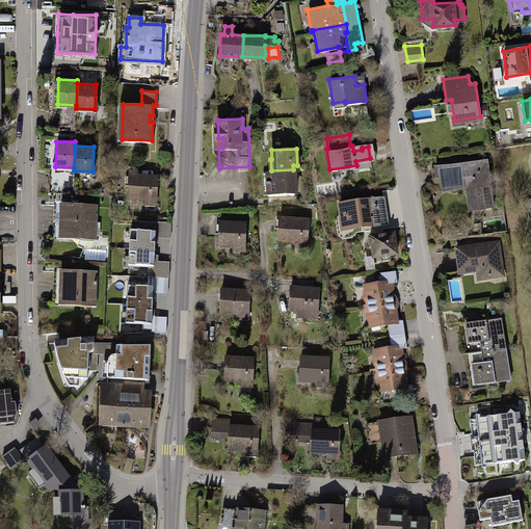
[(472,160),(434,165),(435,175),(439,174),(441,184),(448,184),(449,186),(467,184),(468,192),(473,191),(475,207),(493,205),(487,167),(485,167),(484,161),(473,162),(472,160)]
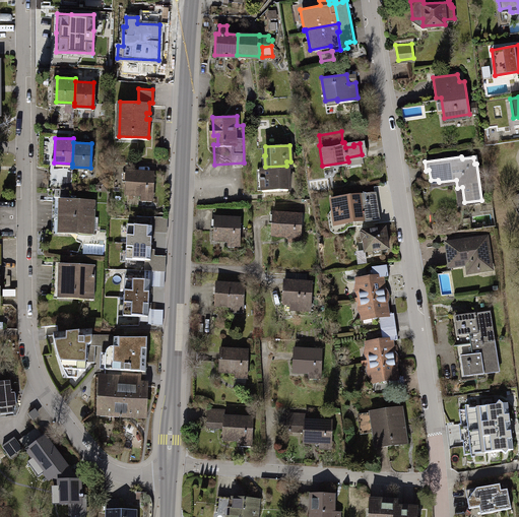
[(265,167),(262,167),(263,177),(261,177),(262,189),(286,188),(285,167),(286,167),(286,166),(265,167)]
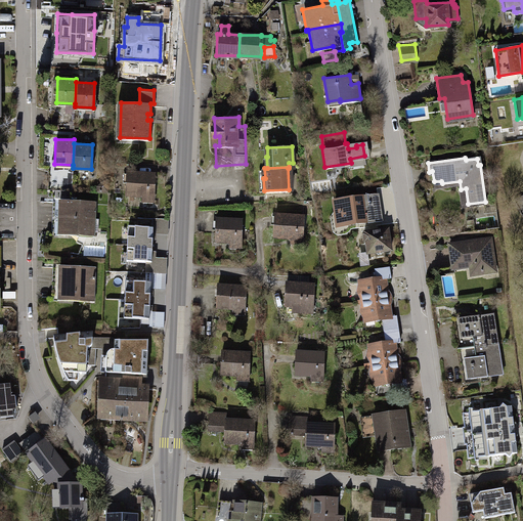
[(154,172),(126,171),(125,193),(142,193),(141,200),(153,200),(154,172)]
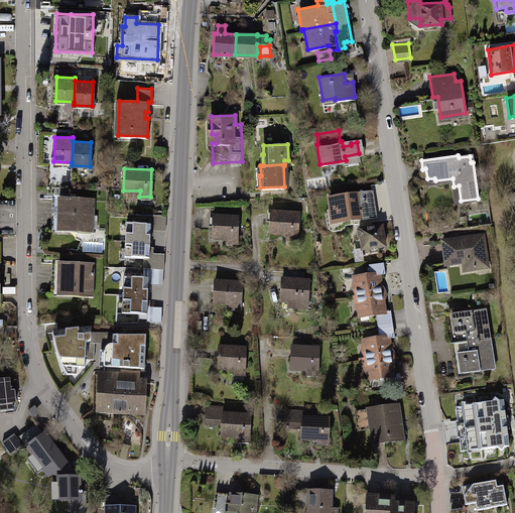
[(101,176),(95,181),(95,187),(106,187),(107,176),(101,176)]
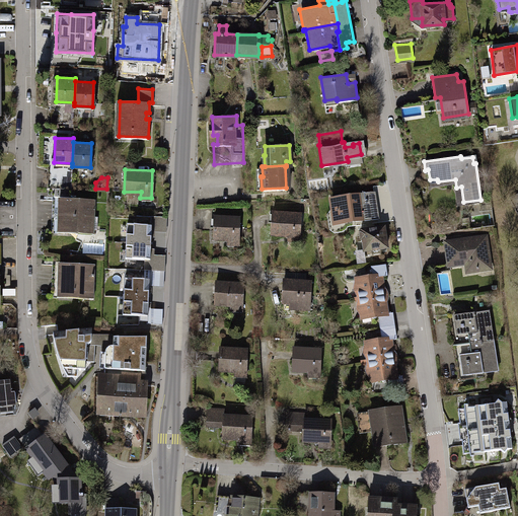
[(360,194),(330,198),(331,206),(336,206),(337,215),(342,220),(355,218),(354,216),(363,215),(364,218),(377,216),(373,190),(360,192),(360,194)]
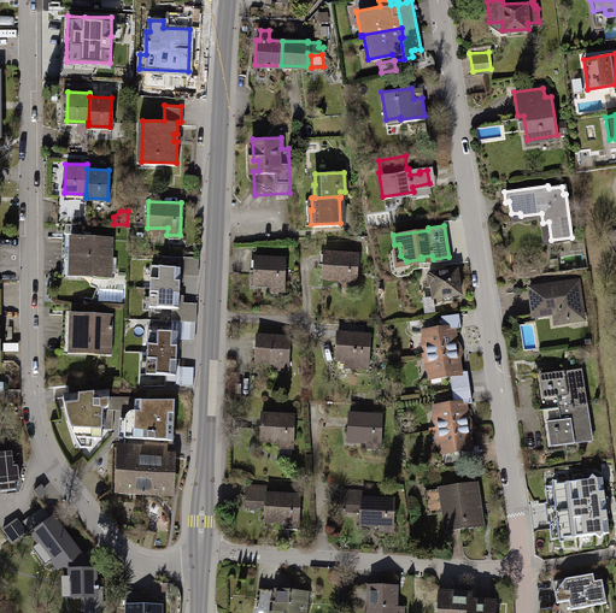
[(112,236),(70,234),(69,270),(93,271),(93,269),(111,270),(112,236)]
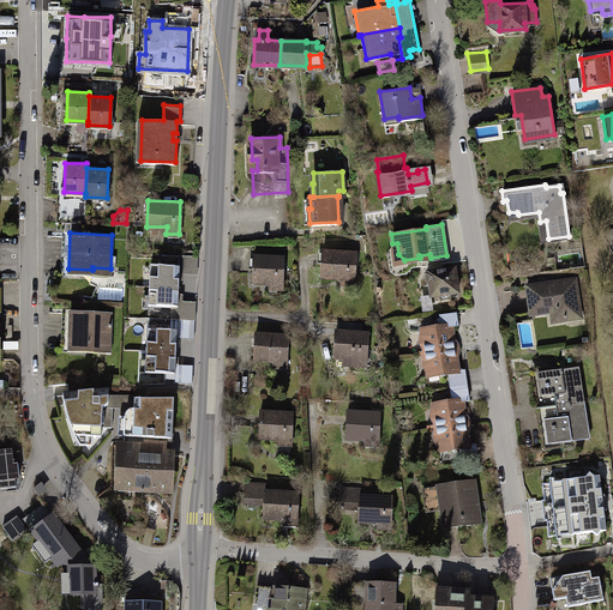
[(355,251),(322,249),(320,276),(354,277),(355,251)]
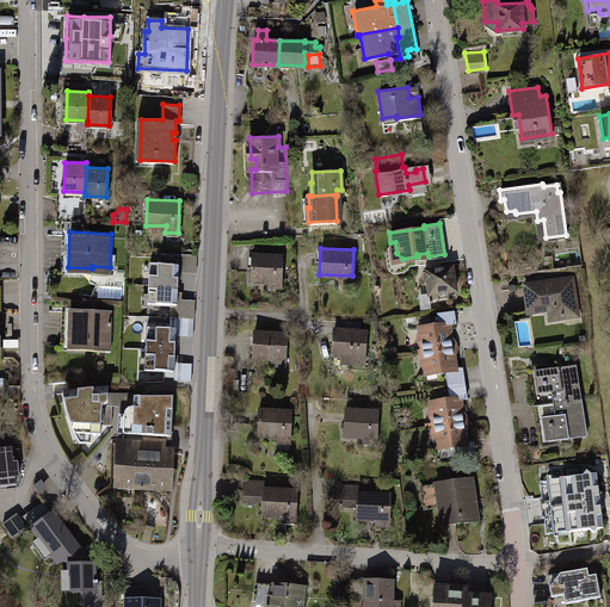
[(178,252),(178,264),(177,277),(182,277),(182,270),(196,271),(196,253),(178,252)]
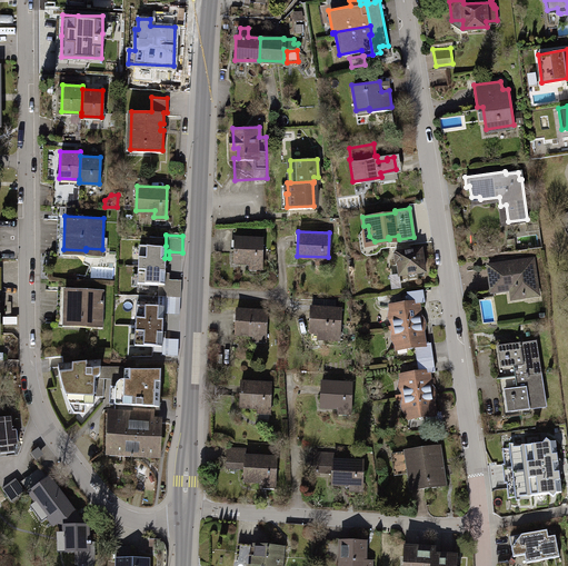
[(262,237),(235,236),(233,260),(250,260),(250,267),(261,267),(262,237)]
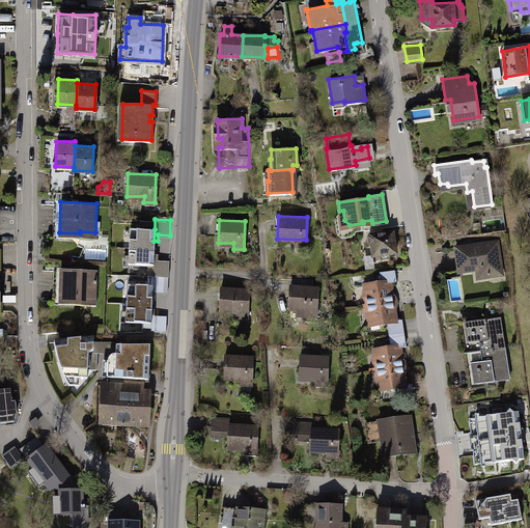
[(129,228),(129,245),(154,246),(154,241),(155,229),(129,228)]
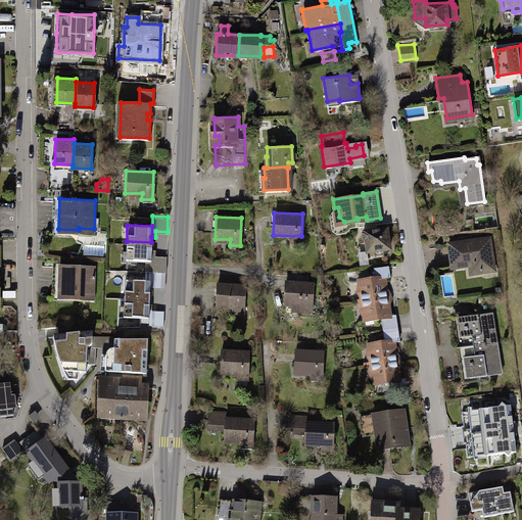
[(366,240),(367,250),(374,249),(375,254),(383,253),(382,248),(389,247),(386,228),(364,231),(362,232),(363,240),(366,240)]
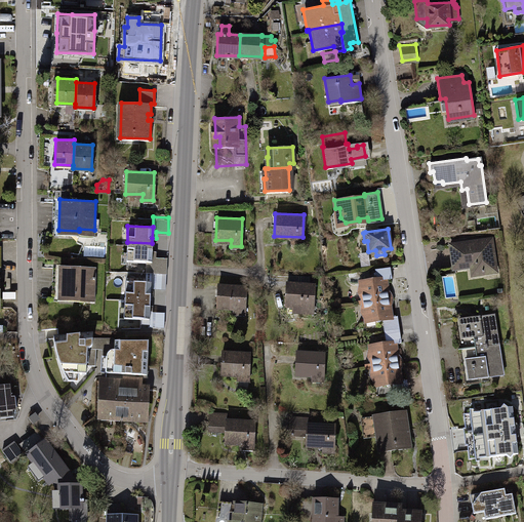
[(450,243),(453,266),(480,263),(481,271),(495,269),(490,237),(450,243)]
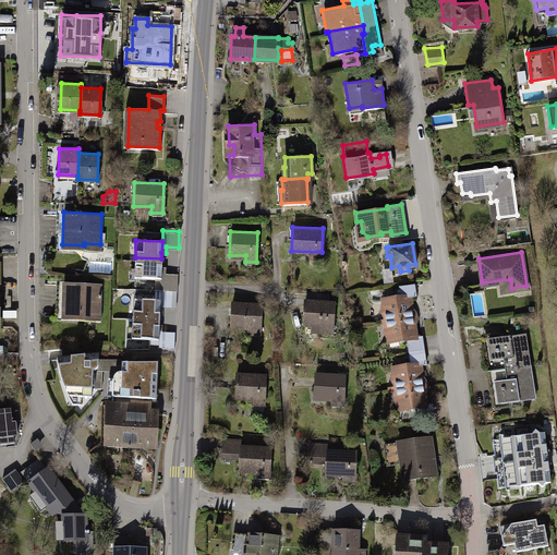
[(161,258),(135,257),(134,276),(155,277),(160,277),(161,265),(161,258)]
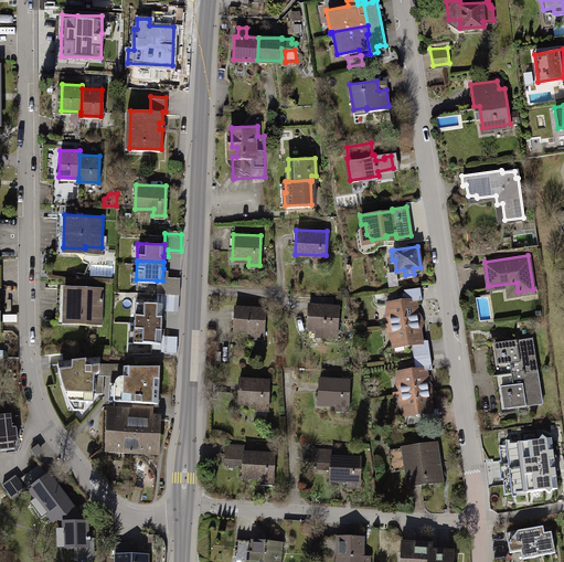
[(168,269),(163,268),(162,281),(157,281),(157,292),(179,293),(180,276),(167,275),(168,269)]
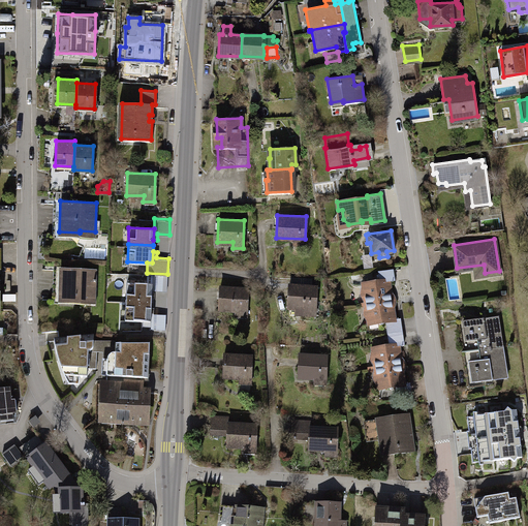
[(96,269),(57,267),(55,298),(80,299),(80,297),(94,298),(96,269)]
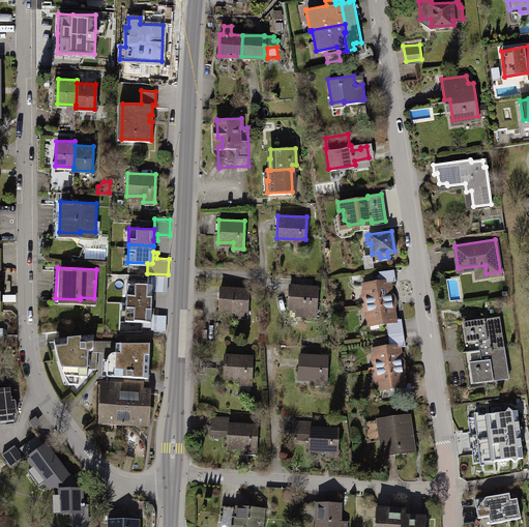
[(372,282),(362,283),(363,289),(361,289),(360,293),(362,297),(364,297),(365,302),(391,299),(388,280),(394,280),(392,268),(379,270),(380,281),(379,281),(375,279),(372,282)]
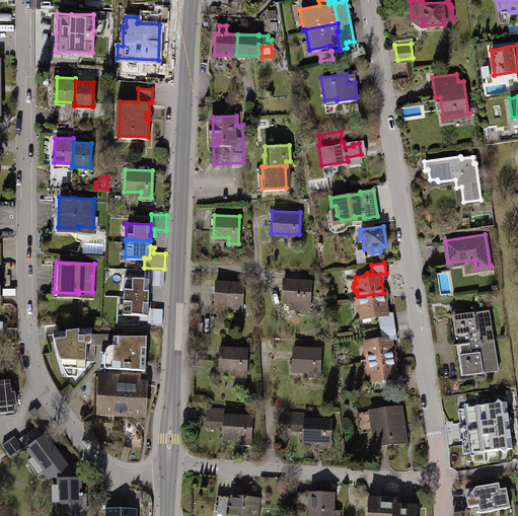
[(148,278),(148,284),(163,284),(164,269),(144,268),(143,278),(148,278)]
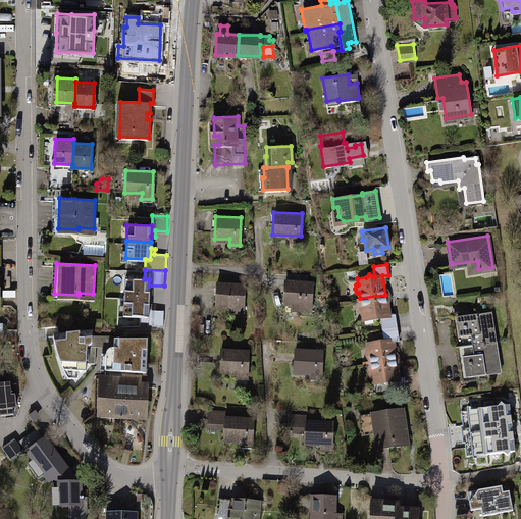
[(124,278),(123,296),(149,297),(149,286),(149,279),(144,279),(124,278)]
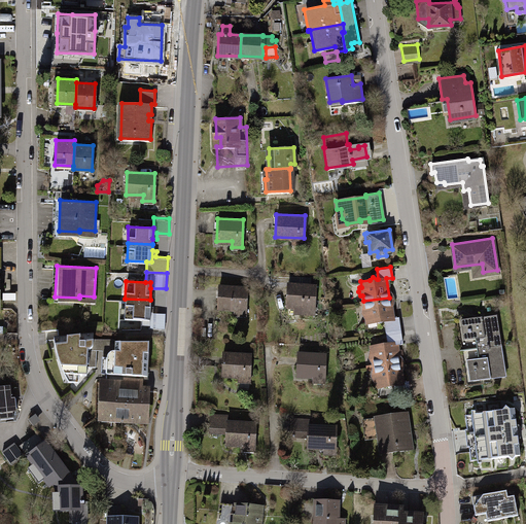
[(314,284),(286,283),(286,305),(302,306),(302,312),(313,312),(314,284)]
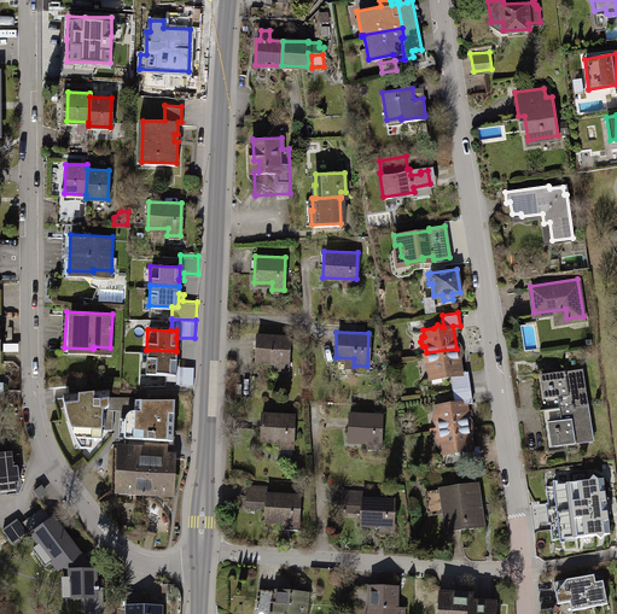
[(289,335),(256,334),(255,360),(287,361),(289,335)]
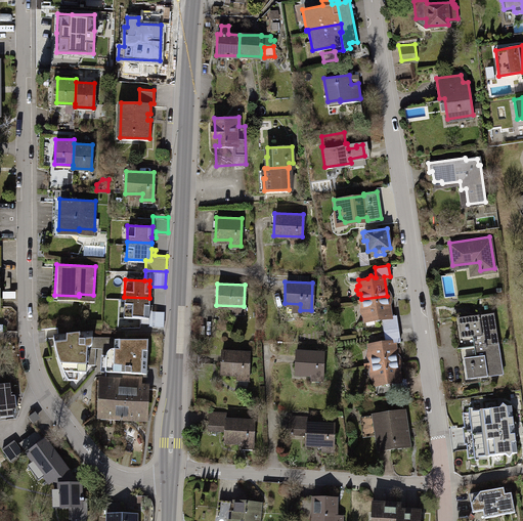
[(361,299),(362,304),(359,305),(358,309),(361,313),(363,313),(364,318),(374,317),(378,319),(381,316),(382,316),(384,329),(397,327),(395,313),(390,314),(387,296),(361,299)]
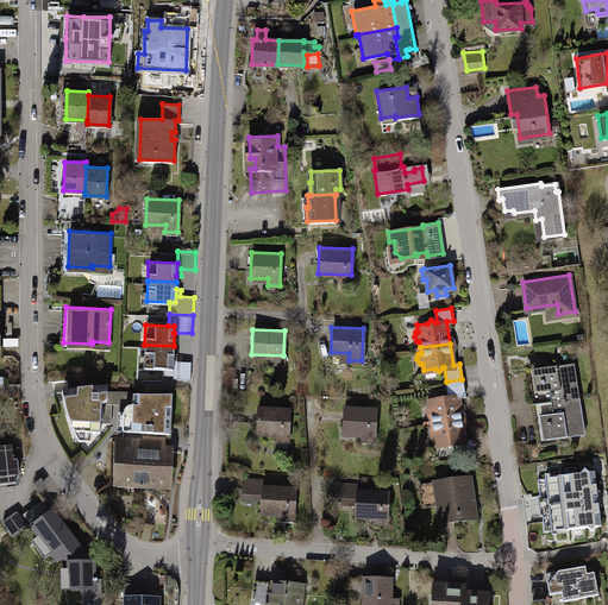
[(144,345),(144,367),(163,367),(173,369),(173,359),(174,346),(144,345)]
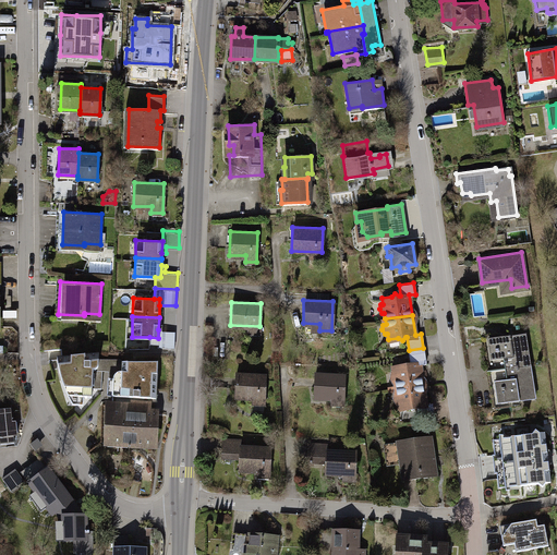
[(174,330),(158,329),(158,338),(149,337),(149,342),(158,344),(158,346),(174,347),(174,330)]
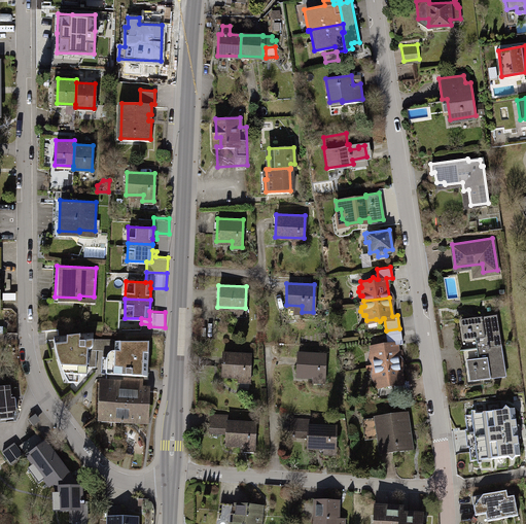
[(459,318),(463,349),(500,343),(496,313),(459,318)]
